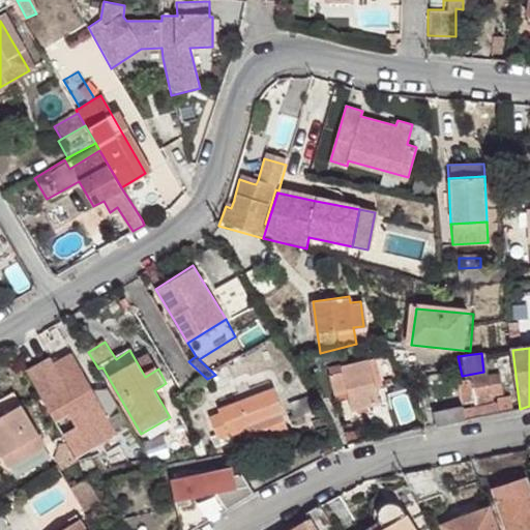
[(48,359),(24,373),(54,423),(67,417),(75,429),(62,437),(66,444),(72,458),(80,454),(81,457),(116,437),(108,422),(116,409),(108,392),(92,393),(70,355),(51,365),(48,359)]
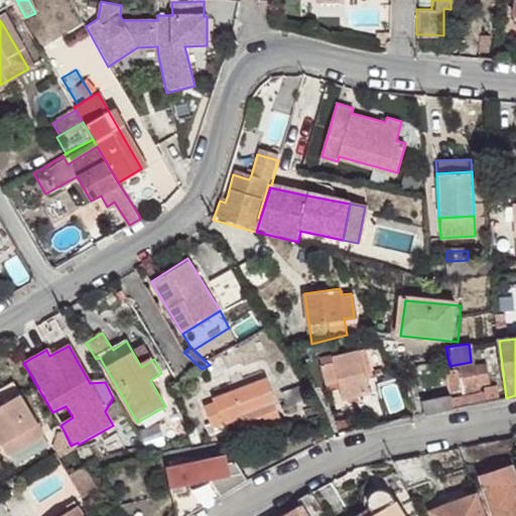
[(141,367),(154,359),(146,346),(133,353),(141,367)]
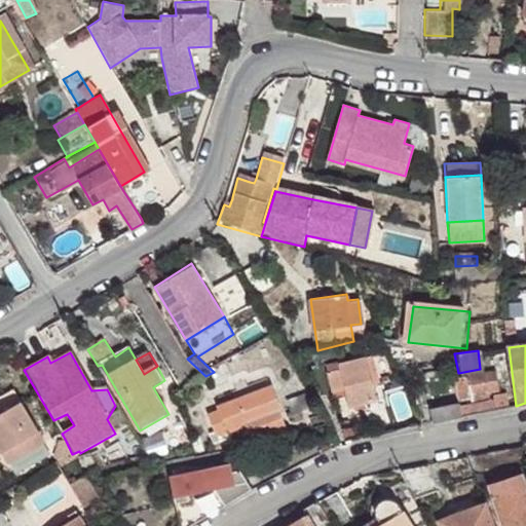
[(371,352),(364,353),(370,381),(377,379),(371,352)]
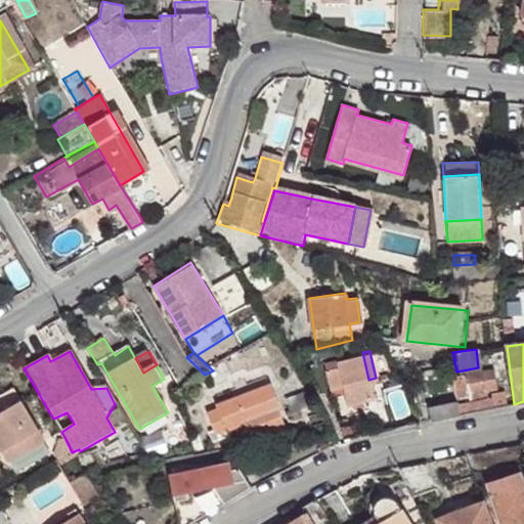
[(341,386),(342,394),(343,406),(359,403),(359,400),(373,400),(368,380),(362,352),(333,359),(333,365),(320,367),(325,390),(330,390),(341,386)]
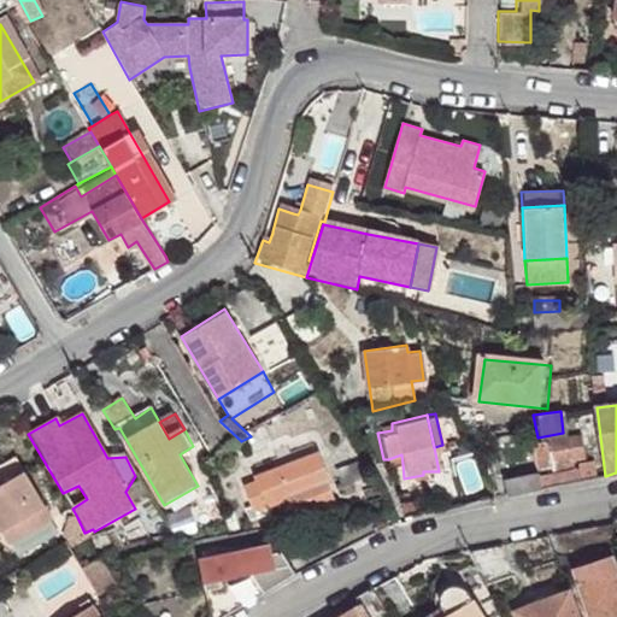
[(580,430),(563,433),(538,438),(534,439),(539,466),(550,464),(553,475),(574,470),(573,460),(585,458),(580,430)]
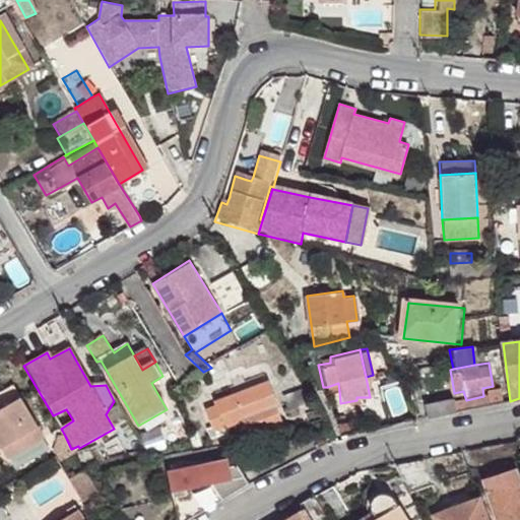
[(216,403),(217,406),(224,424),(225,426),(243,419),(248,433),(280,419),(266,383),(216,403)]
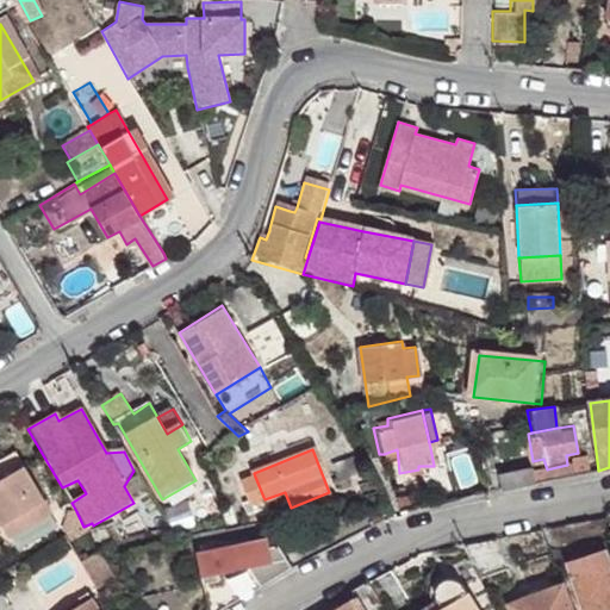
[(384,461),(398,459),(397,449),(384,454),(384,461)]
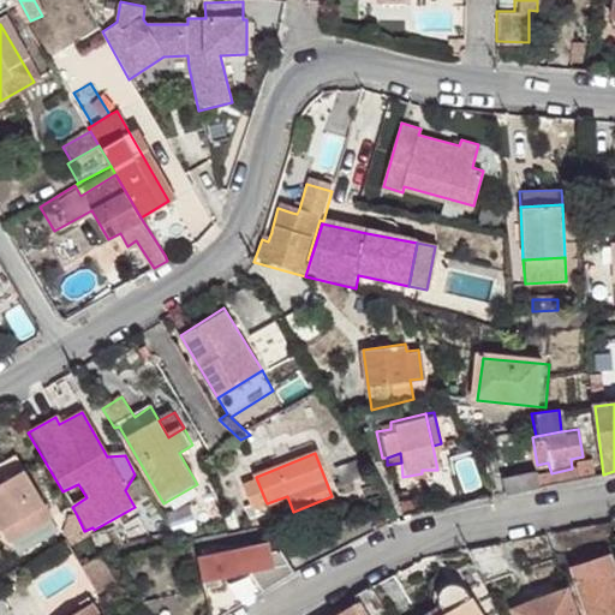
[(0,465),(0,526),(3,531),(10,543),(48,520),(13,458),(0,465)]
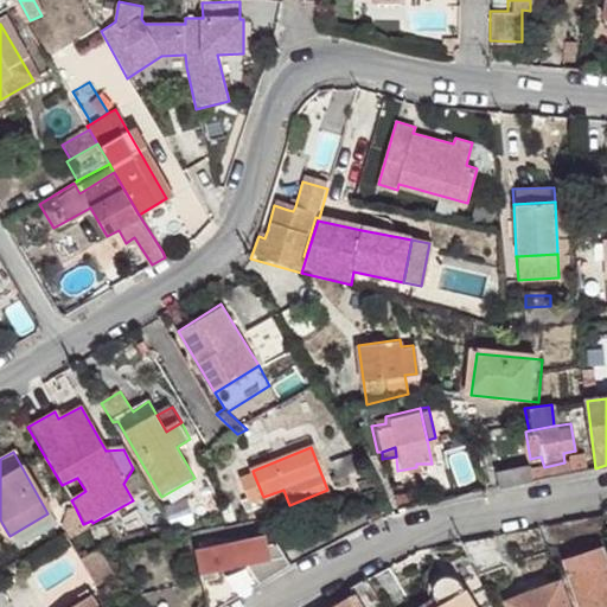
[(529,470),(530,480),(592,468),(589,453),(574,457),(574,461),(564,462),(544,467),(529,470)]
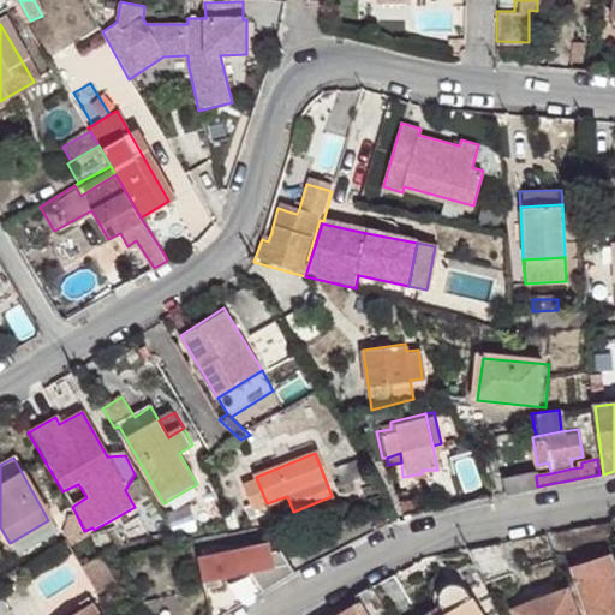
[(358,464),(338,471),(341,483),(364,477),(358,464)]
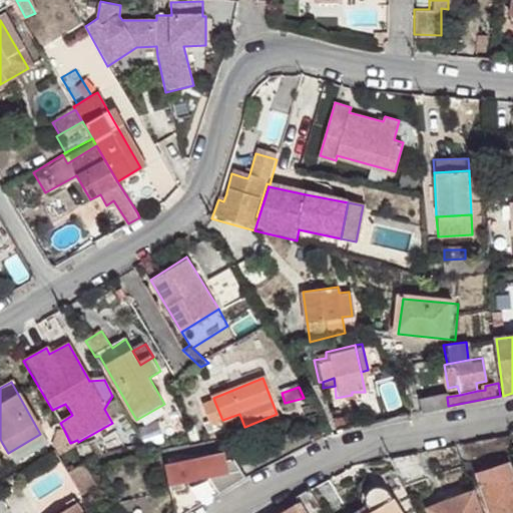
[(418,397),(420,412),(448,406),(447,397),(446,392),(418,397)]
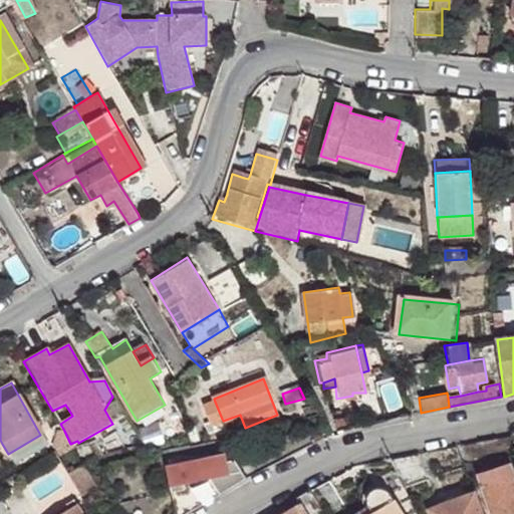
[(205,406),(212,420),(212,422),(222,419),(215,402),(205,406)]
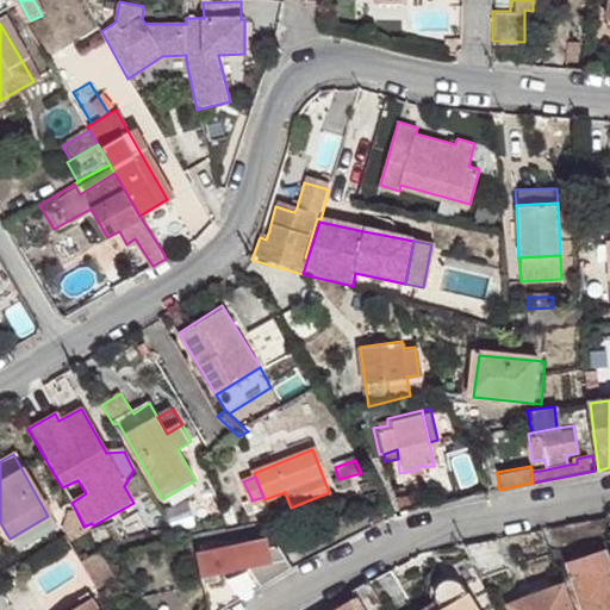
[(251,500),(251,498),(242,502),(251,526),(273,521),(271,516),(291,508),(285,492),(265,499),(263,497),(251,500)]
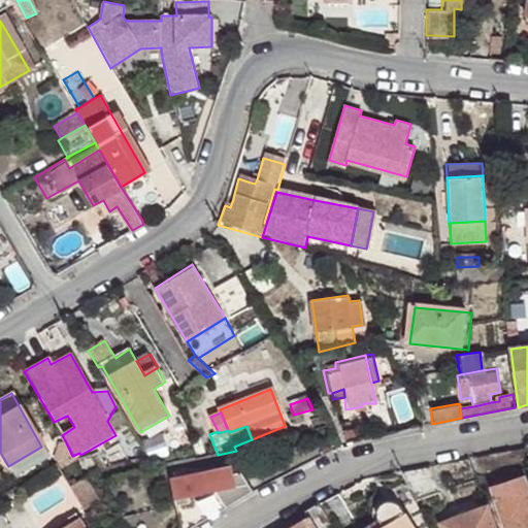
[(76,461),(72,456),(66,442),(59,442),(55,459),(62,469),(76,461)]
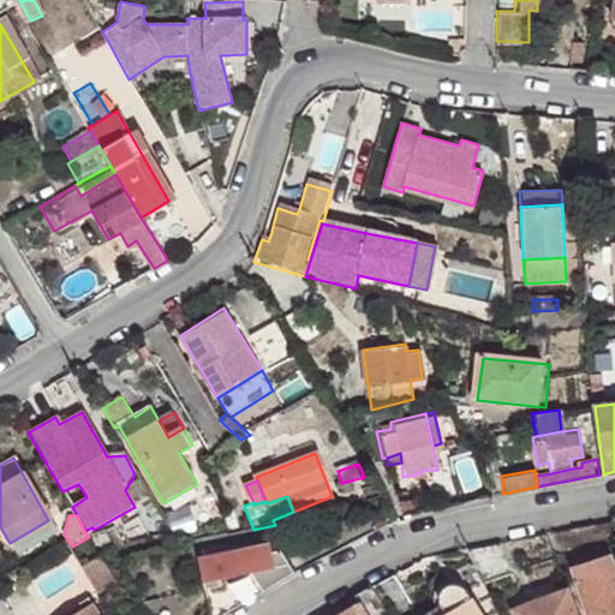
[(596,523),(575,527),(581,556),(601,553),(596,523)]
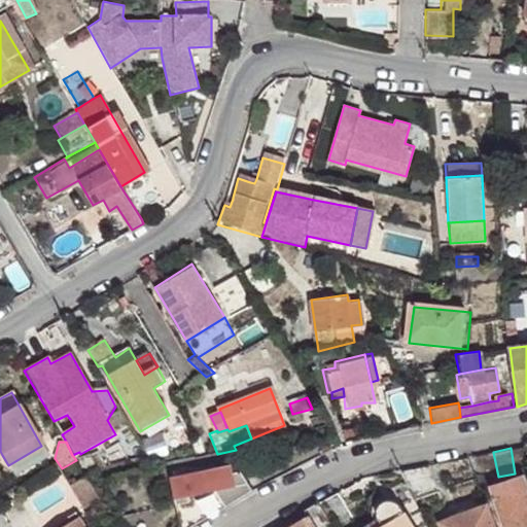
[(235,468),(173,480),(181,526),(196,526),(217,515),(227,510),(234,506),(254,494),(244,473),(236,475),(235,468)]
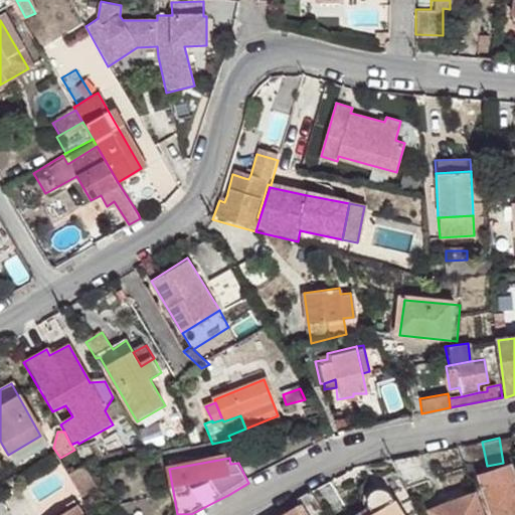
[(83,466),(69,473),(84,499),(98,491),(98,490),(91,478),(83,466)]
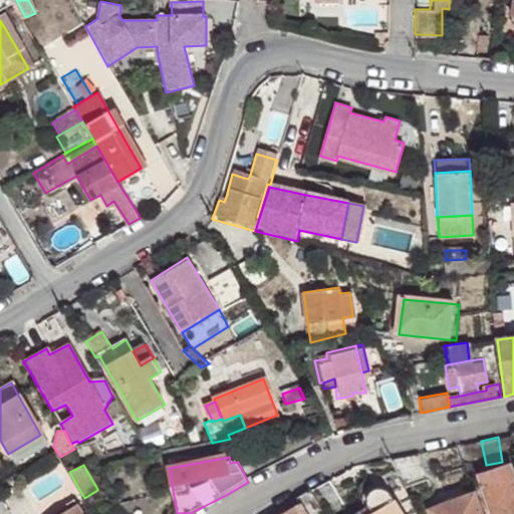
[(513,478),(510,468),(498,472),(502,483),(513,479),(513,478)]
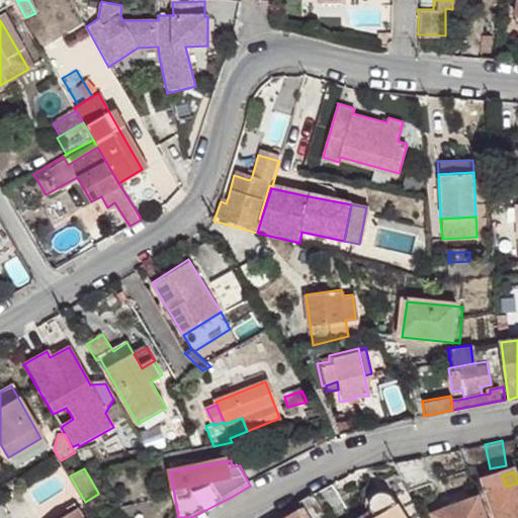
[(517,483),(506,487),(502,476),(483,482),(495,517),(512,517),(517,516),(517,483)]
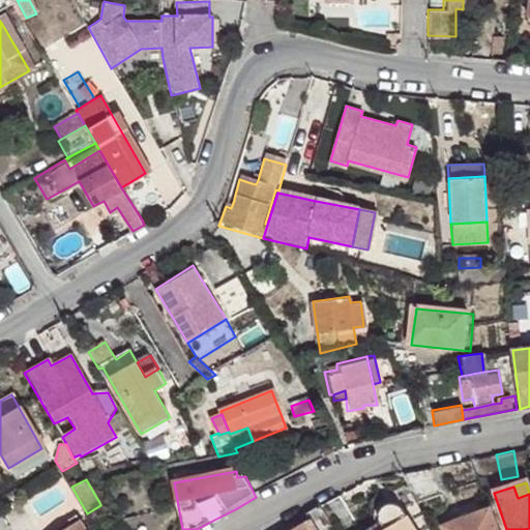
[(353,518),(337,495),(320,504),(332,528),(353,518)]
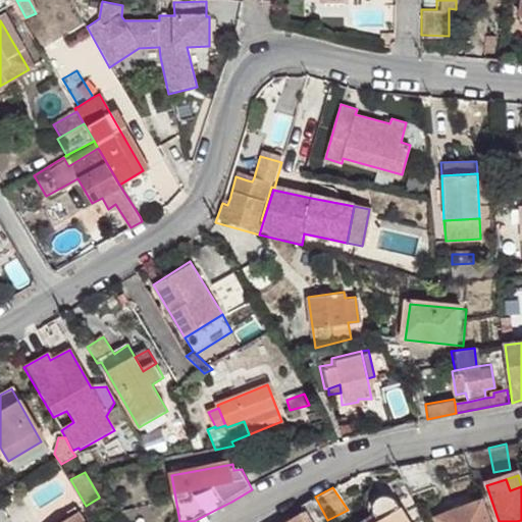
[(408,521),(398,507),(396,500),(390,496),(385,494),(381,496),(377,499),(374,503),(373,507),(374,512),(376,514),(380,521),(379,521),(408,521)]
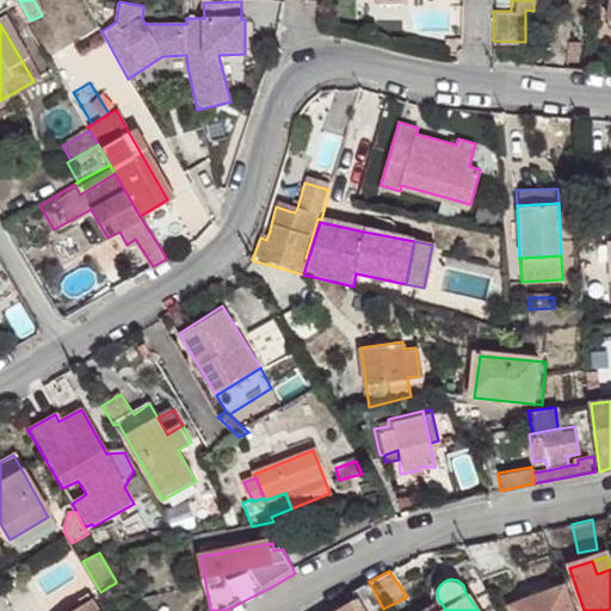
[(571,610),(563,591),(510,609),(510,610),(571,610)]
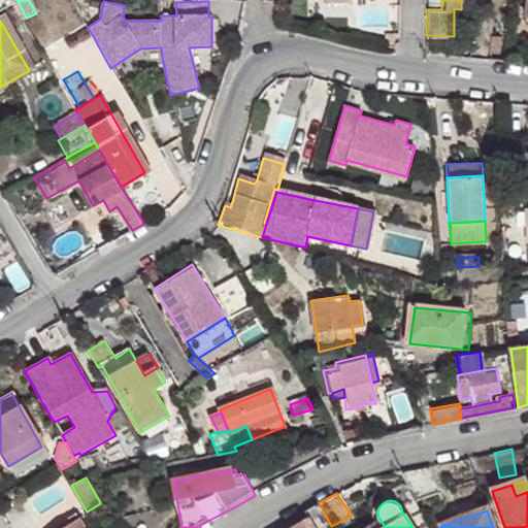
[(323,527),(317,516),(295,527),(323,527)]
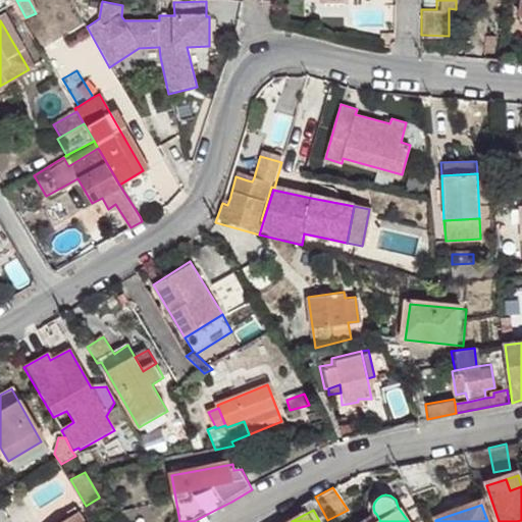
[(83,521),(77,513),(61,521),(83,521)]
